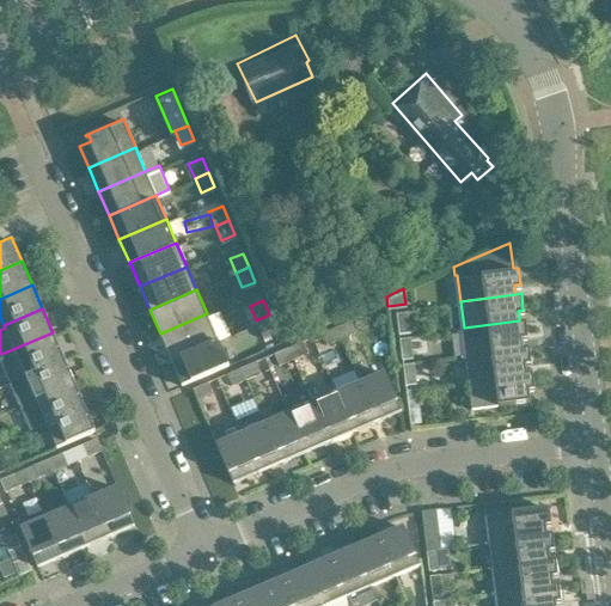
[(219,308),(207,313),(160,334),(170,357),(217,337),(228,332),(219,308)]
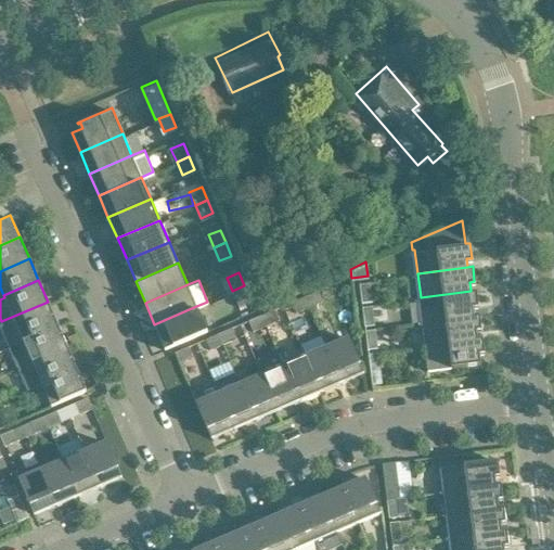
[(371,298),(369,280),(359,281),(361,299),(371,298)]
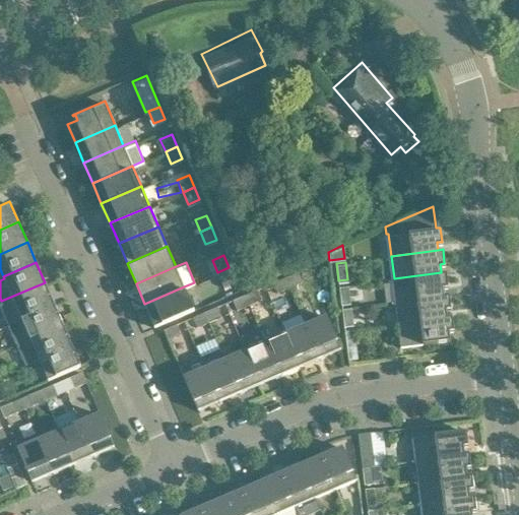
[(234,279),(229,267),(217,272),(222,284),(234,279)]
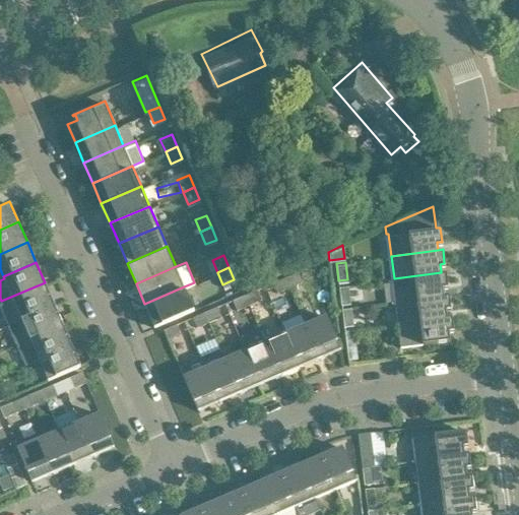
[(301,279),(297,270),(284,275),(288,284),(301,279)]
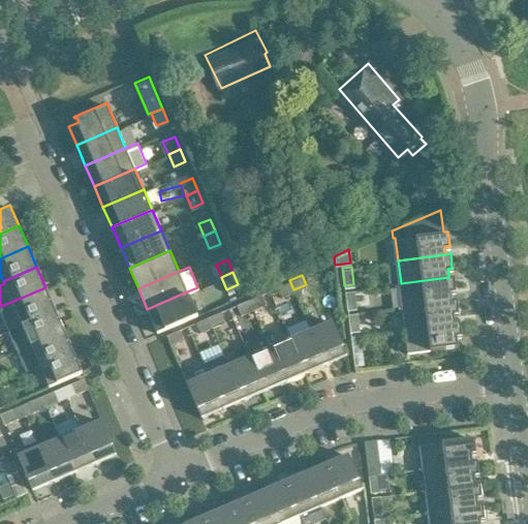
[(448,277),(401,283),(404,305),(452,300),(451,298),(451,290),(455,290),(453,276),(453,275),(448,276),(448,277)]
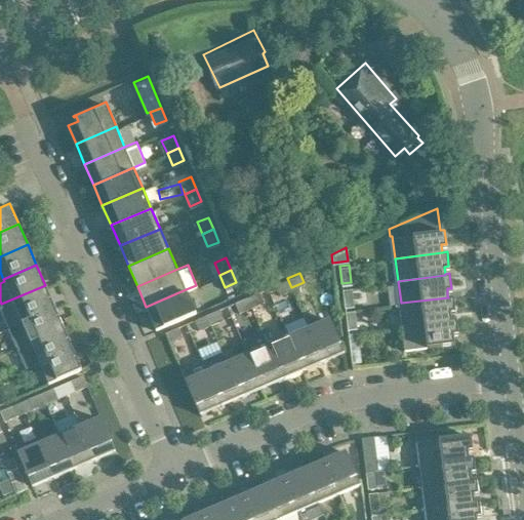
[(291,287),(287,278),(275,283),(279,292),(291,287)]
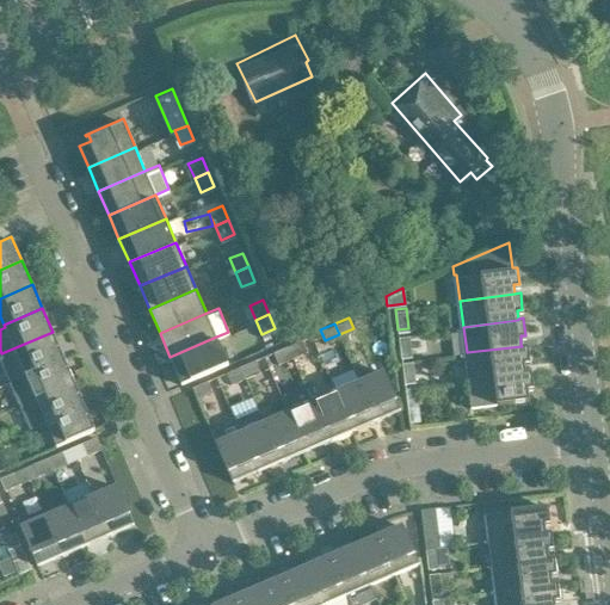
[(10,378),(62,356),(53,332),(1,353),(0,353),(0,357),(10,378)]
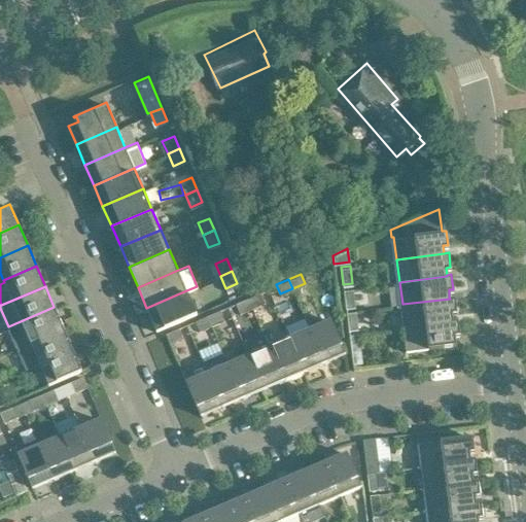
[(355,306),(352,288),(343,289),(345,307),(355,306)]
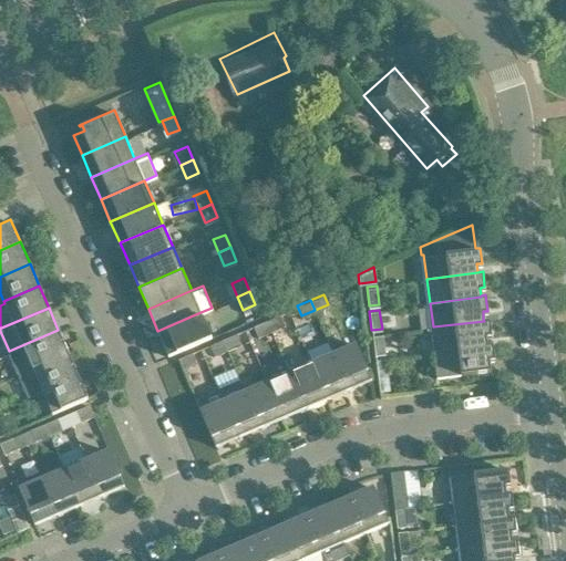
[(211,335),(201,312),(157,331),(167,353),(211,335)]
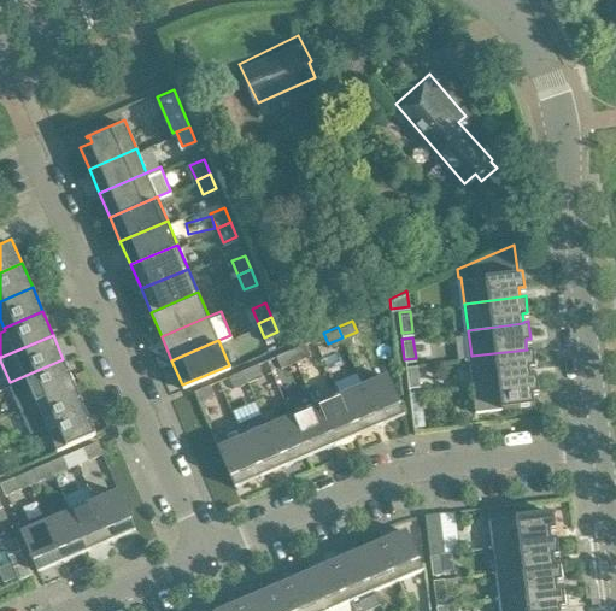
[(309,352),(304,341),(289,347),(294,358),(309,352)]
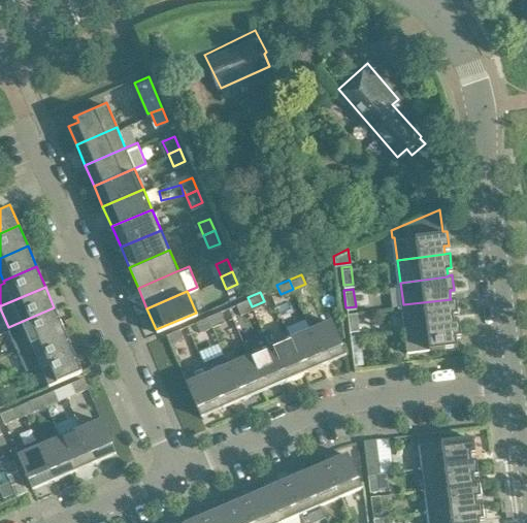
[(252,306),(248,297),(235,302),(239,312),(252,306)]
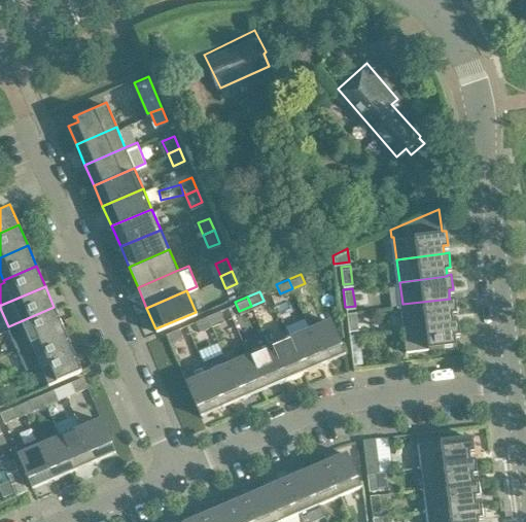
[(450,299),(402,304),(406,326),(452,321),(452,319),(451,312),(456,311),(454,298),(454,297),(449,297),(450,299)]
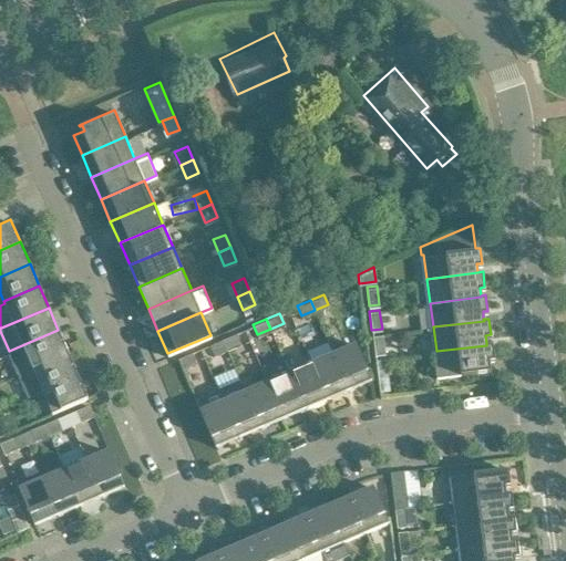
[(19,372),(68,352),(58,330),(9,351),(19,372)]
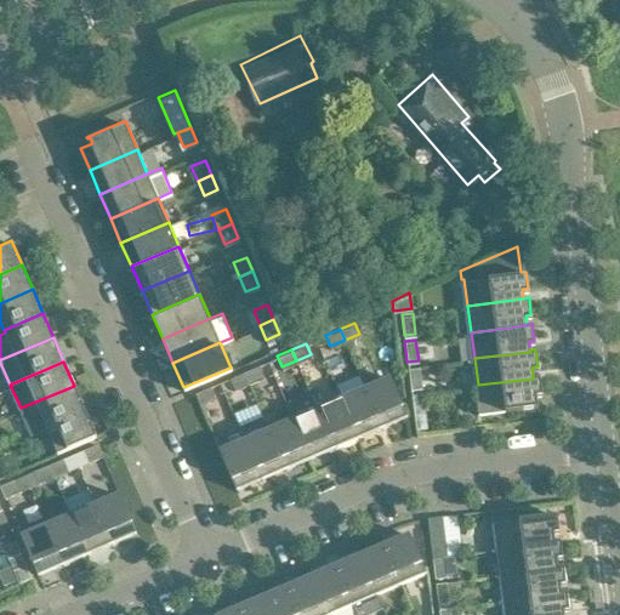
[(263,375),(259,364),(244,370),(249,381),(263,375)]
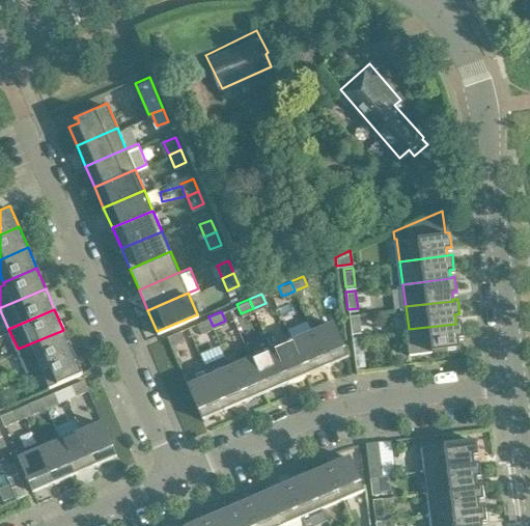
[(360,330),(358,312),(349,313),(351,331),(360,330)]
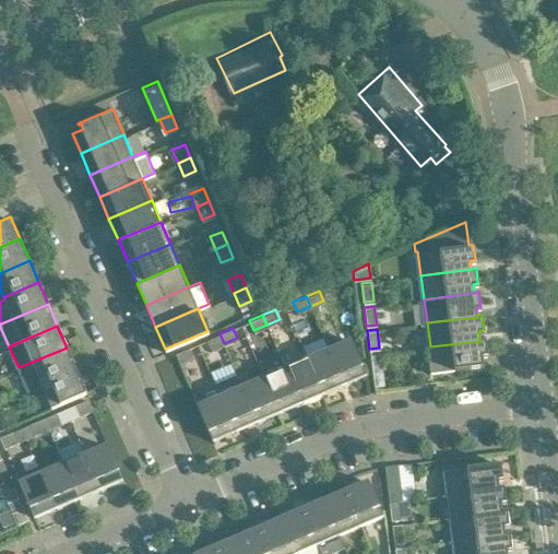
[(224,343),(220,333),(206,339),(211,349),(224,343)]
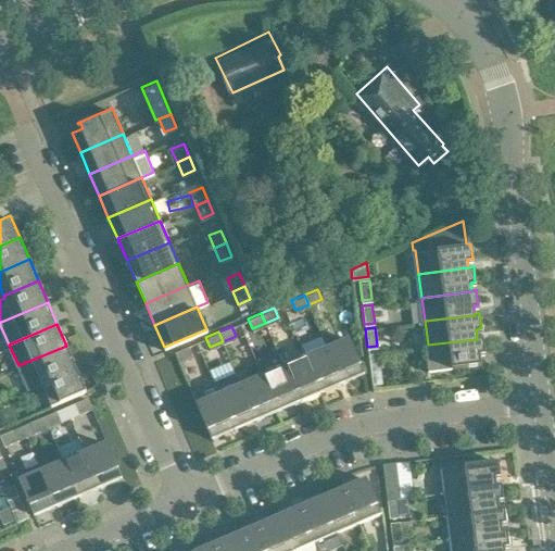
[(363,371),(349,336),(326,345),(341,380),(363,371)]
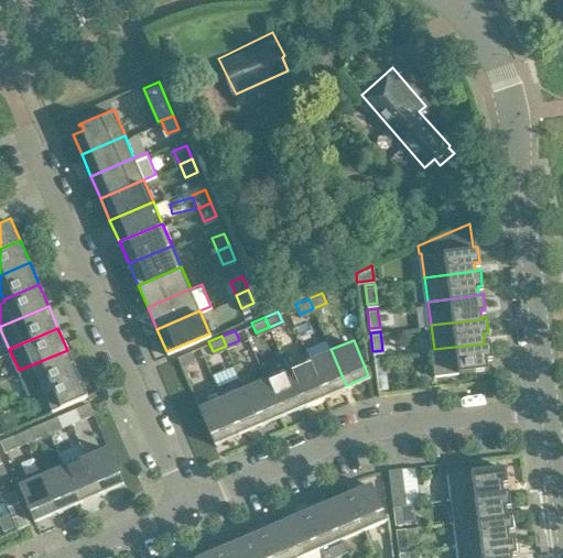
[(484,343),(434,349),(437,373),(488,367),(487,357),(491,357),(489,342),(489,340),(484,341),(484,343)]
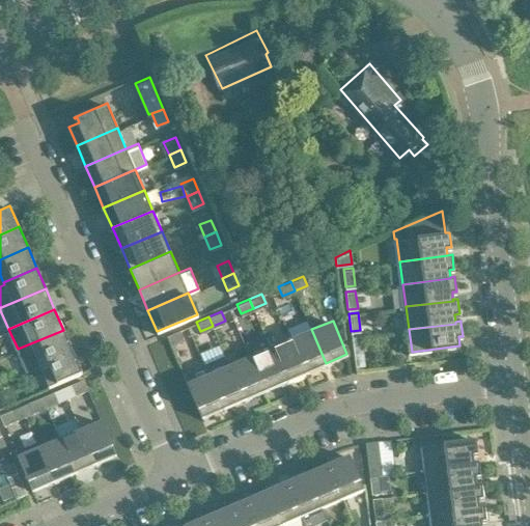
[(183,338),(178,329),(166,334),(170,344),(183,338)]
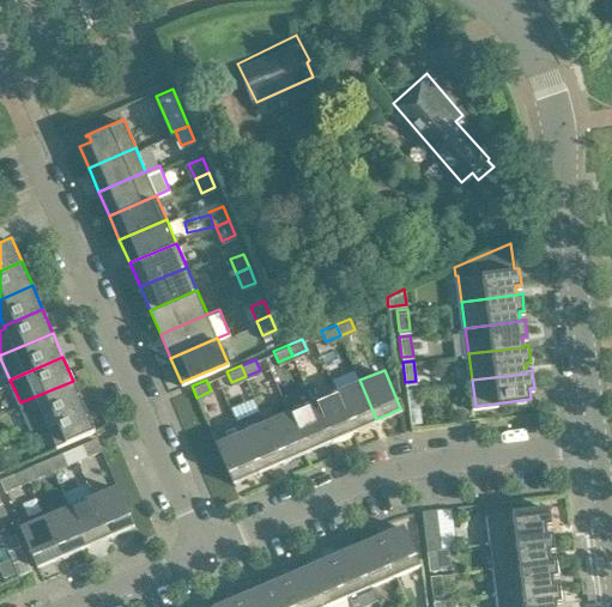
[(376,419),(359,380),(335,390),(352,429),(376,419)]
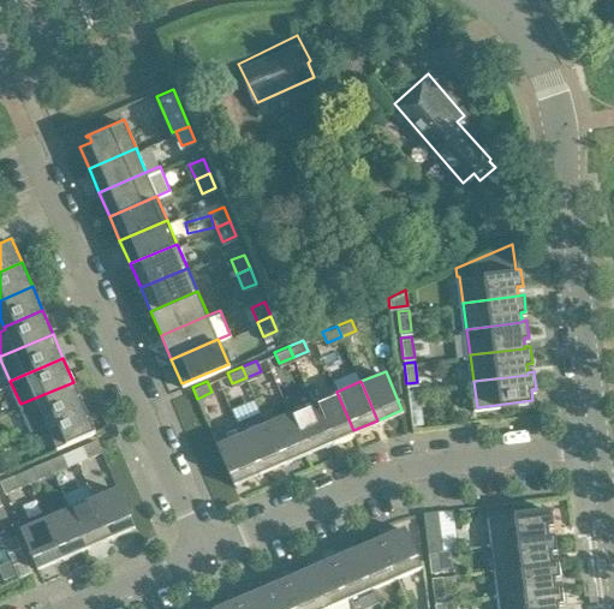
[(31,428),(45,422),(83,405),(73,382),(21,404),(31,428)]
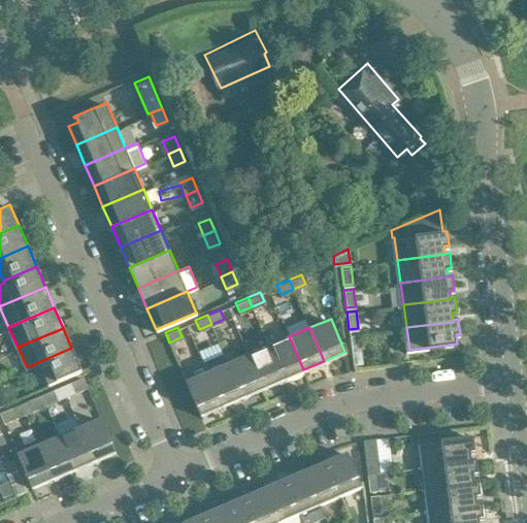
[(283,379),(268,346),(263,332),(260,333),(260,332),(245,338),(245,339),(243,340),(249,354),(262,387),(283,379)]
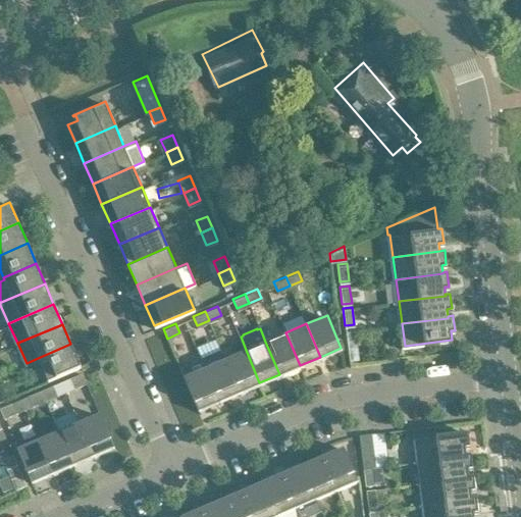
[(358,357),(355,328),(346,329),(349,358),(358,357)]
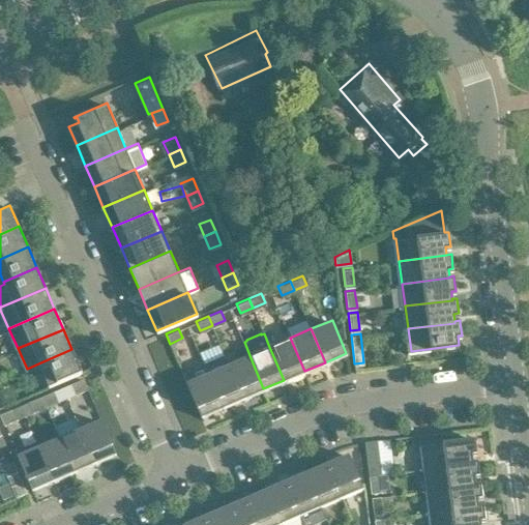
[(304,371),(290,338),(269,347),(284,380),(304,371)]
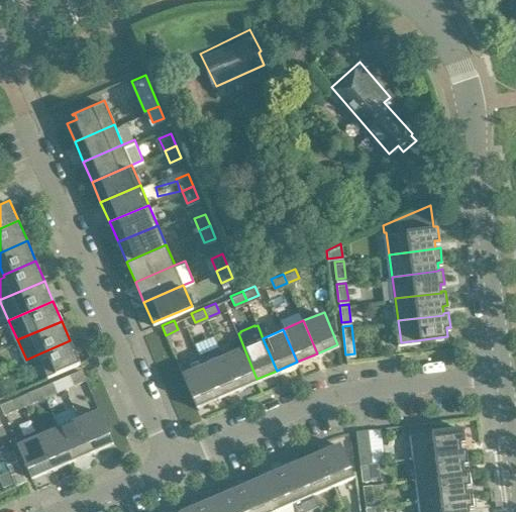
[(79,362),(70,340),(37,354),(46,376),(79,362)]
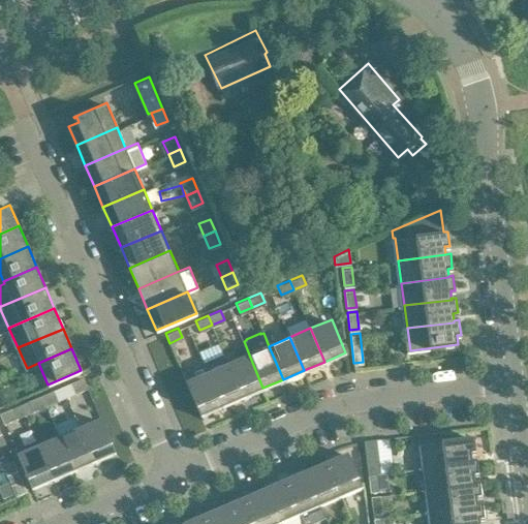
[(262,388),(249,355),(228,364),(242,397),(262,388)]
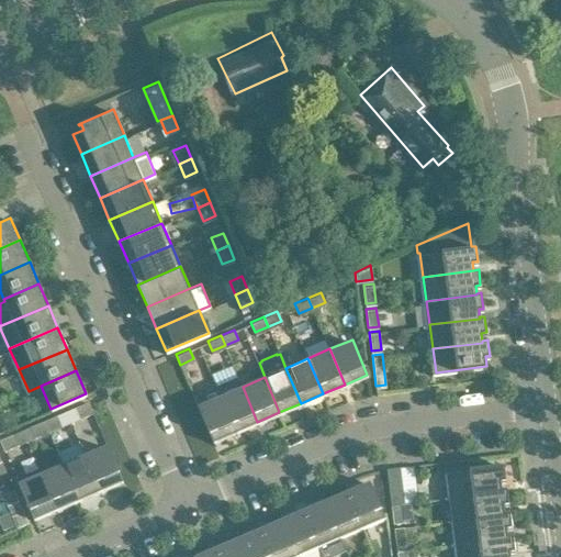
[(257,422),(243,387),(221,396),(236,431),(257,422)]
